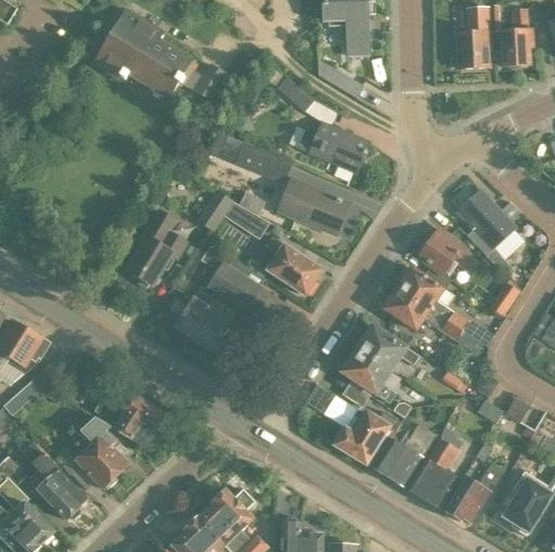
[(348,20),(349,54),(368,54),(365,0),(324,0),(325,20),(348,20)]
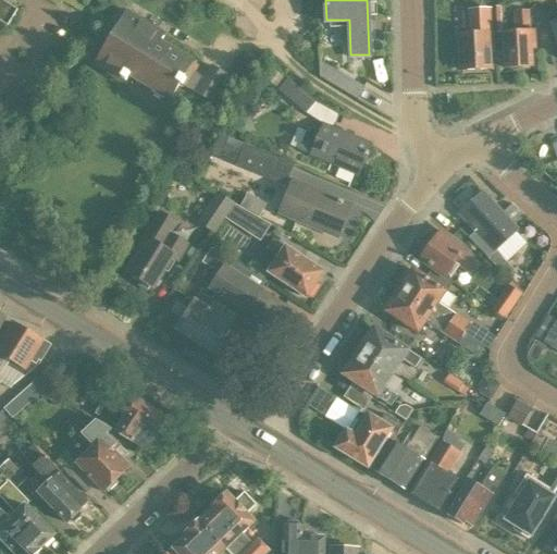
[(468,10),(469,33),(459,34),(461,69),(491,68),(490,50),(494,50),(493,32),(491,32),(490,8),(493,8),(492,0),(465,0),(466,10),(468,10)]
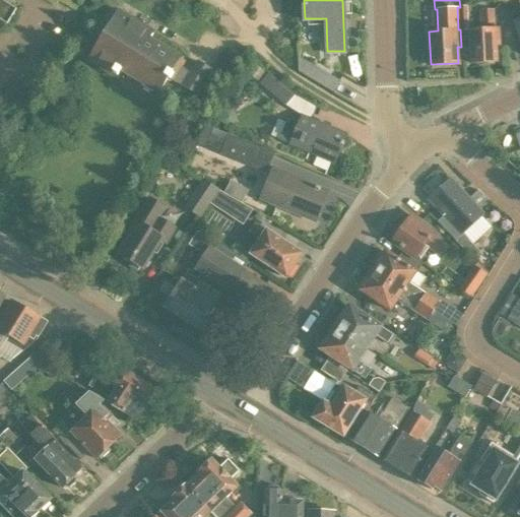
[(153,87),(155,87),(159,90),(168,75),(173,78),(185,59),(149,37),(152,30),(119,10),(118,11),(111,6),(102,20),(109,25),(89,56),(117,73),(121,67),(141,79),(143,82),(153,87)]
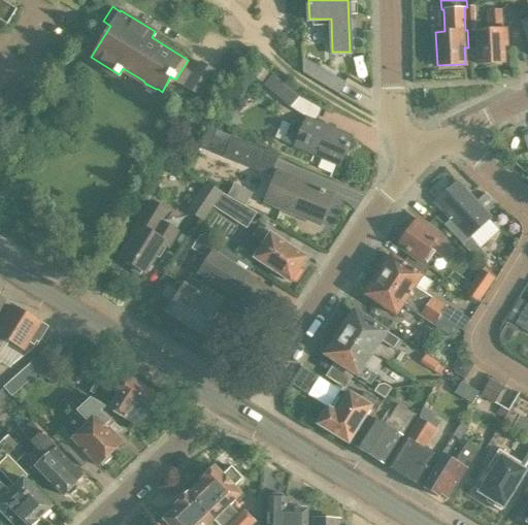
[(487,7),(488,29),(476,29),(479,63),(505,62),(504,45),(508,45),(507,28),(503,28),(501,6),(487,7)]
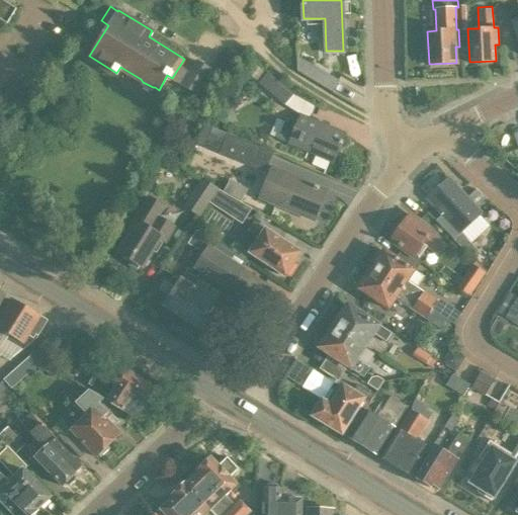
[(0,10),(0,31),(4,33),(13,19),(0,10)]
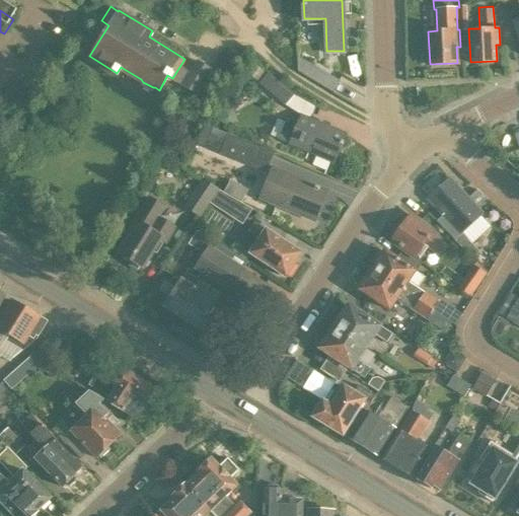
[(297,70),(334,91),(340,79),(297,54),(297,70)]
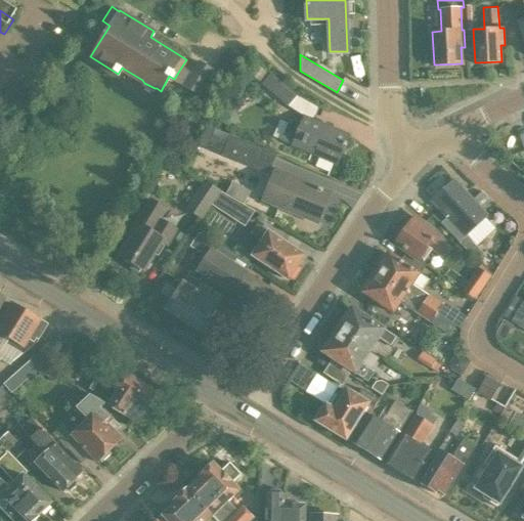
[(199,57),(183,85),(199,94),(214,67),(199,57)]
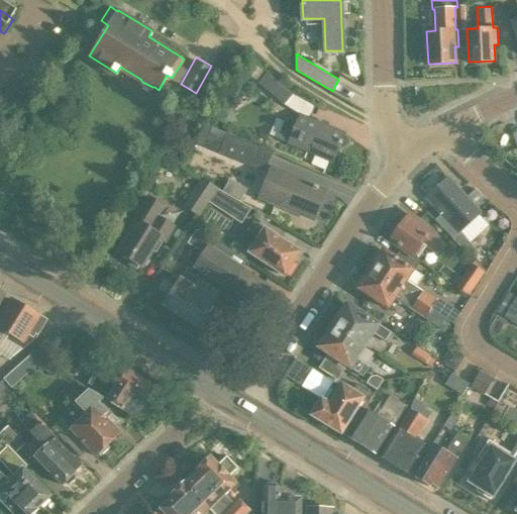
[(246,70),(284,103),(292,94),(254,62),(246,70)]
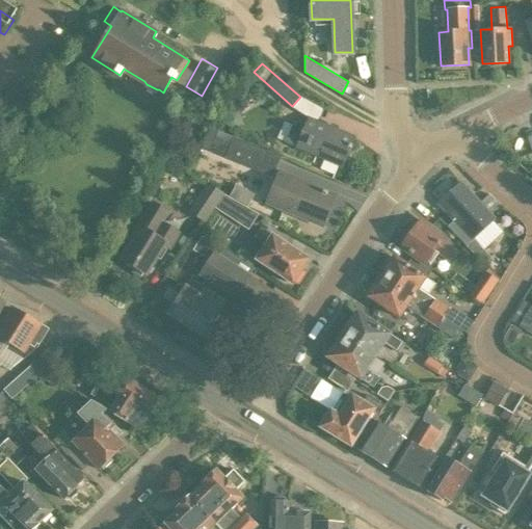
[(284,141),(342,165),(354,135),(310,116),(306,128),(292,123),(284,141)]
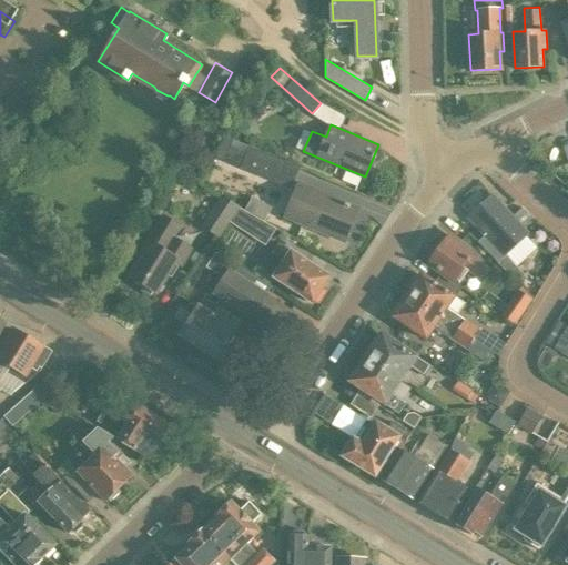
[(223,158),(291,187),(300,165),(232,137),(223,158)]
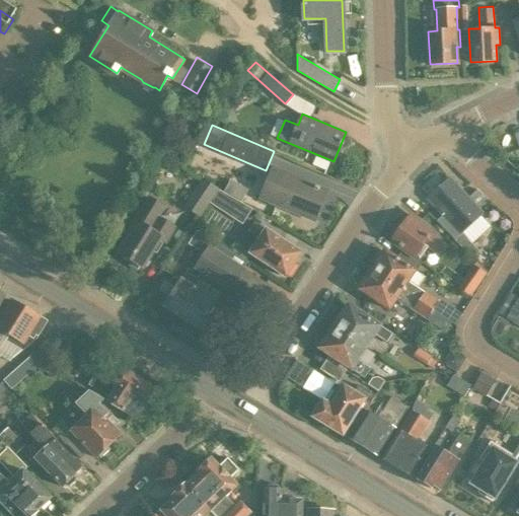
[(262,196),(314,218),(327,189),(274,166),(262,196)]
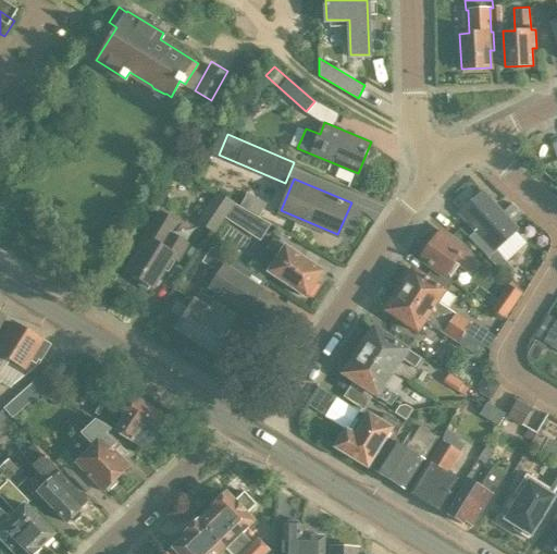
[(224,217),(225,217),(236,201),(217,189),(197,219),(214,231),(224,217)]
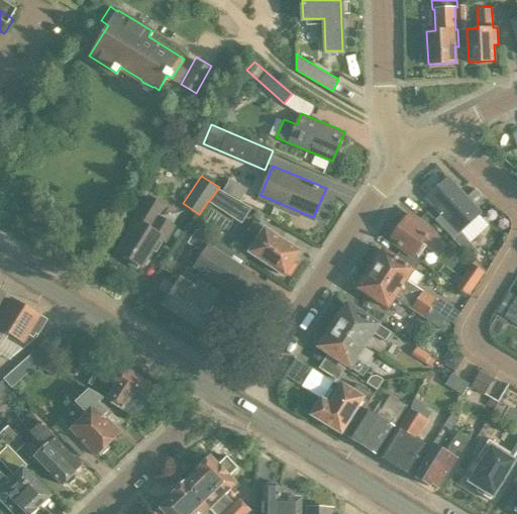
[(457,232),(452,237),(471,258),(476,248),(460,231),(481,212),(447,176),(425,196),(457,232)]
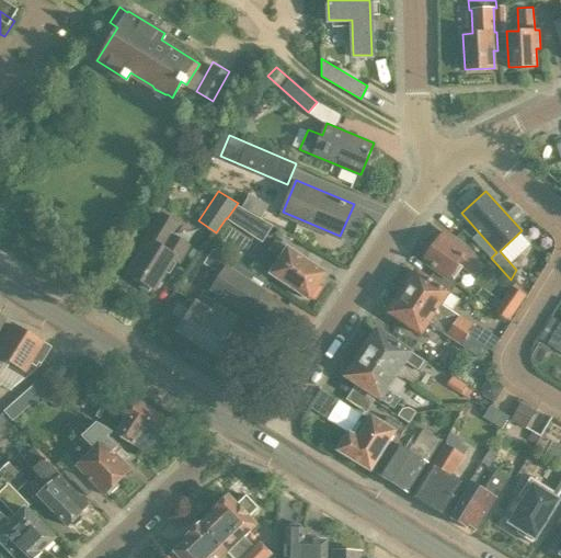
[(247,205),(265,213),(270,200),(252,192),(247,205)]
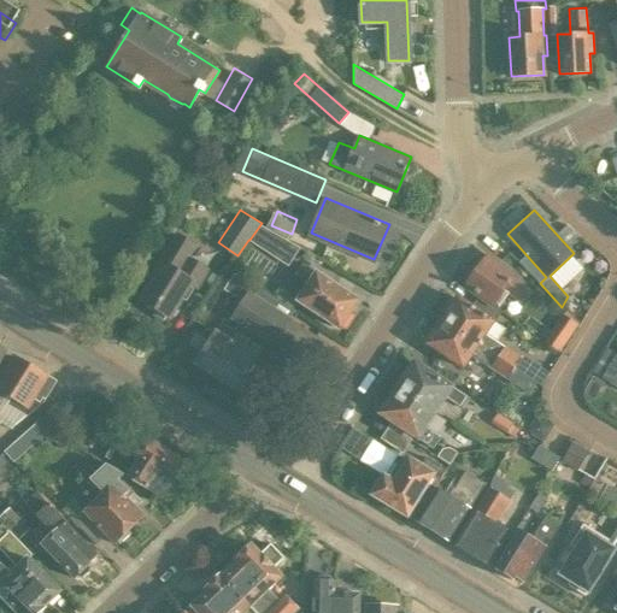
[(262,223),(250,240),(287,265),(299,247),(275,231),(262,223)]
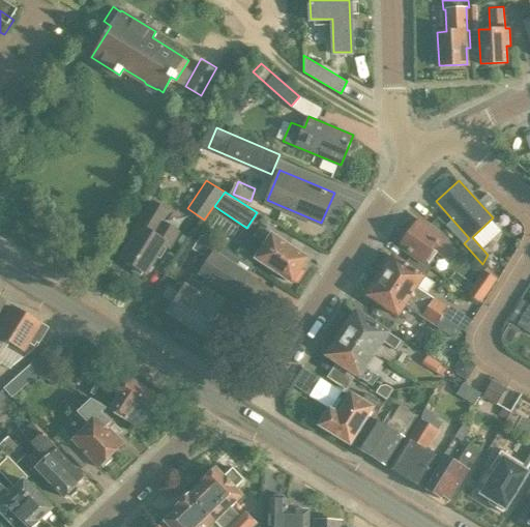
[(153,199),(147,208),(130,235),(134,237),(122,256),(146,271),(166,240),(171,243),(180,230),(163,220),(169,209),(153,199)]
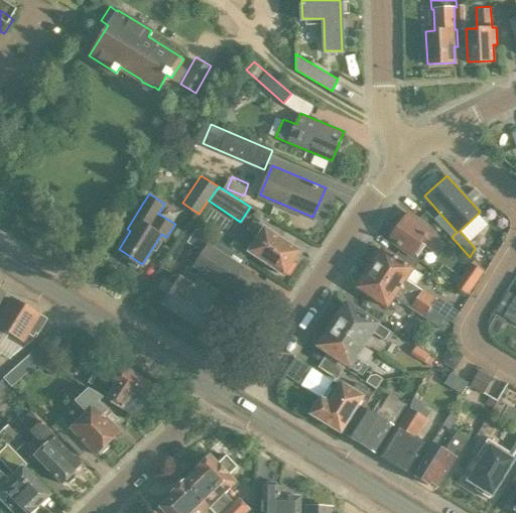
[(389,239),(401,248),(418,260),(419,259),(413,255),(422,243),(433,251),(441,239),(430,231),(431,229),(420,222),(418,225),(406,216),(389,239)]
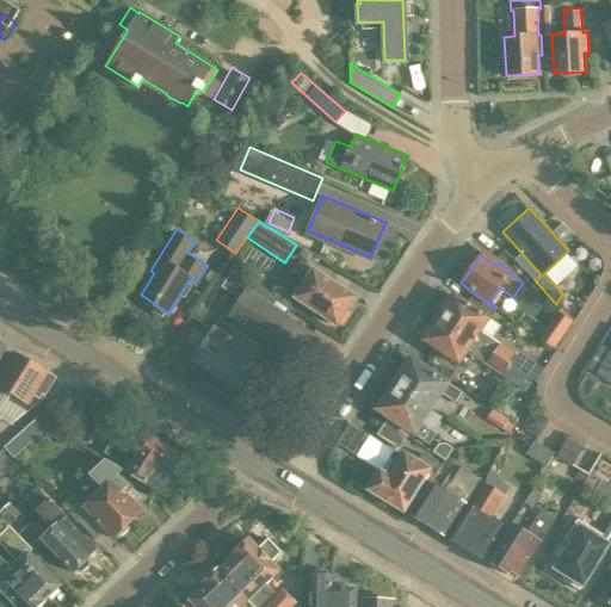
[(296,296),(337,323),(355,297),(328,279),(329,277),(315,267),(314,270),(300,259),(291,271),(306,282),(296,296)]
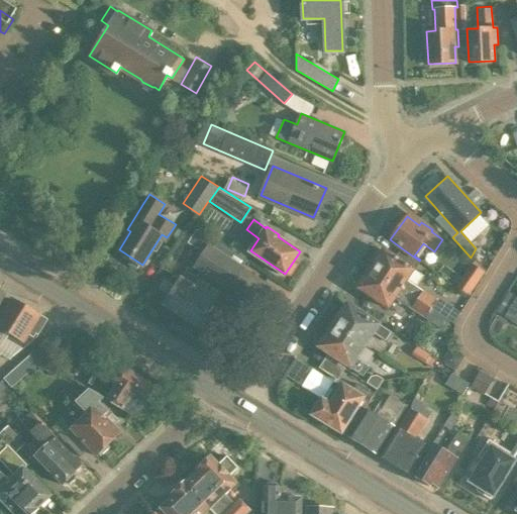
[(187,270),(166,303),(199,324),(218,293),(217,292),(223,283),(253,302),(266,282),(208,245),(196,266),(201,269),(196,276),(187,270)]
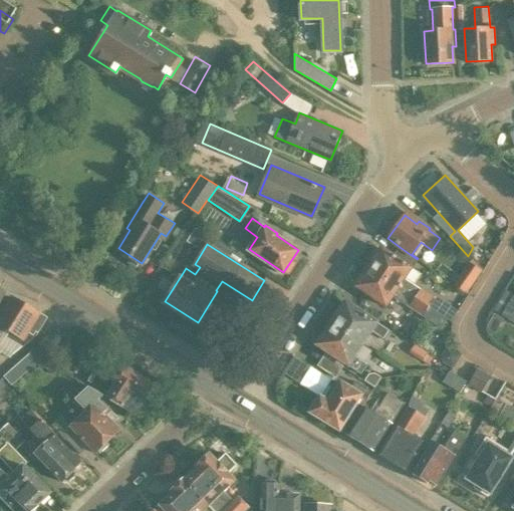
[(373,261),(369,267),(428,305),(435,295),(407,276),(413,268),(412,267),(417,259),(400,247),(394,256),(382,248),(380,251),(377,250),(372,256),(373,261)]
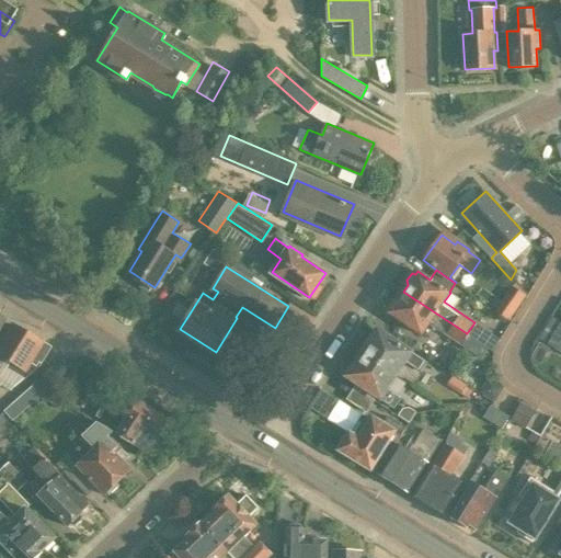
[(493,310),(507,319),(525,294),(511,285),(493,310)]
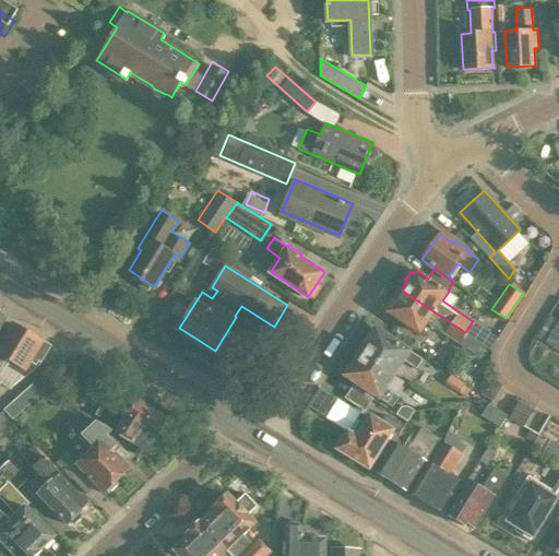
[(465,332),(402,291),(396,298),(392,299),(389,305),(390,309),(388,311),(419,333),(428,322),(459,343),(465,332)]
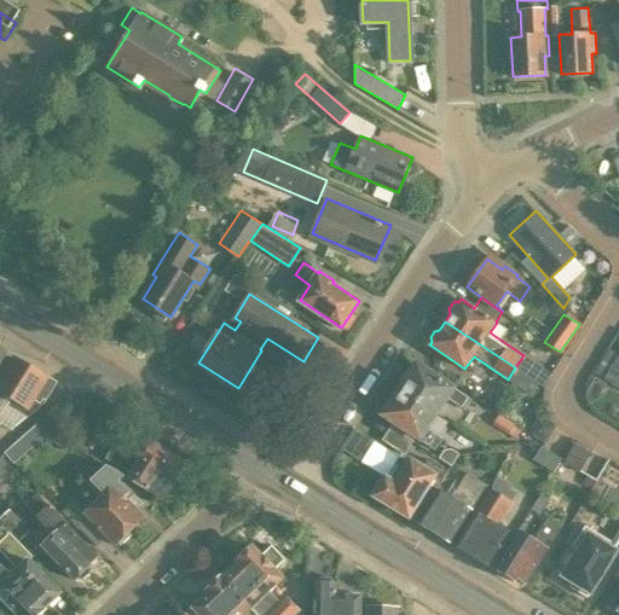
[(618,353),(618,354),(603,378),(618,387),(618,353)]
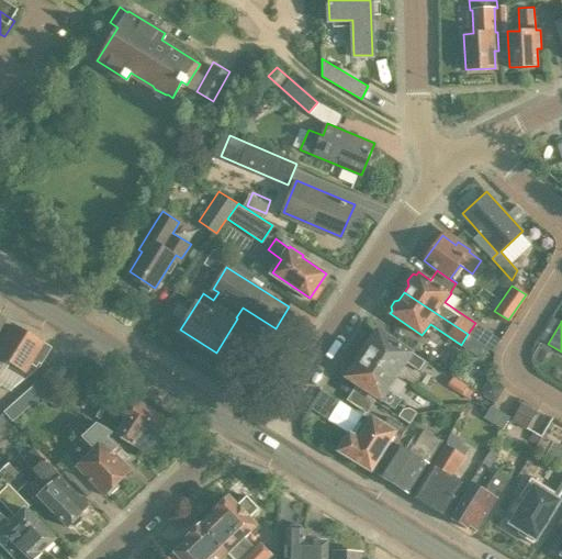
[(6,367),(24,378),(40,364),(51,346),(13,323),(0,343),(0,383),(0,382),(0,367),(4,359),(9,362),(6,367)]
